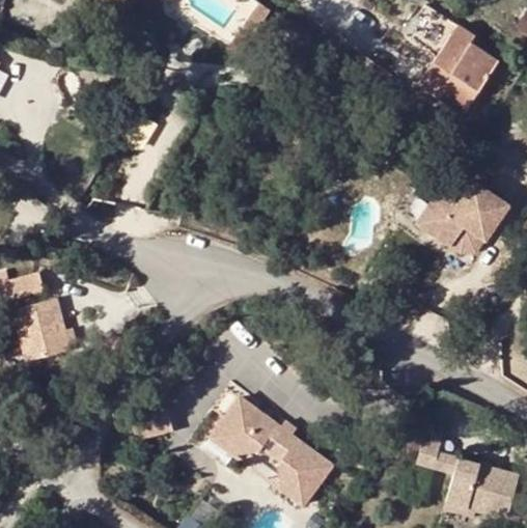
[(275,16),(262,6),(245,32),(257,42),(275,16)]
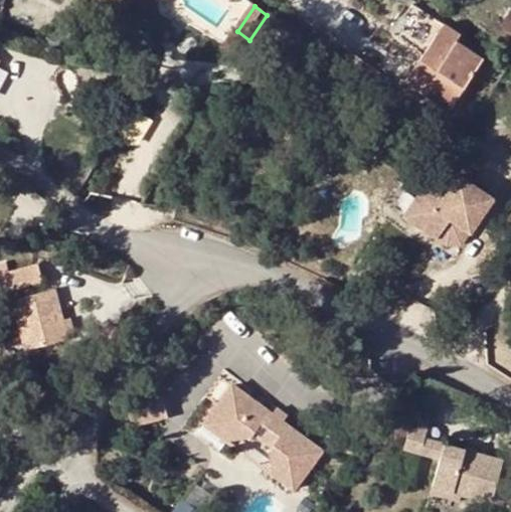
[(192,31),(168,15),(152,40),(175,56),(192,31)]
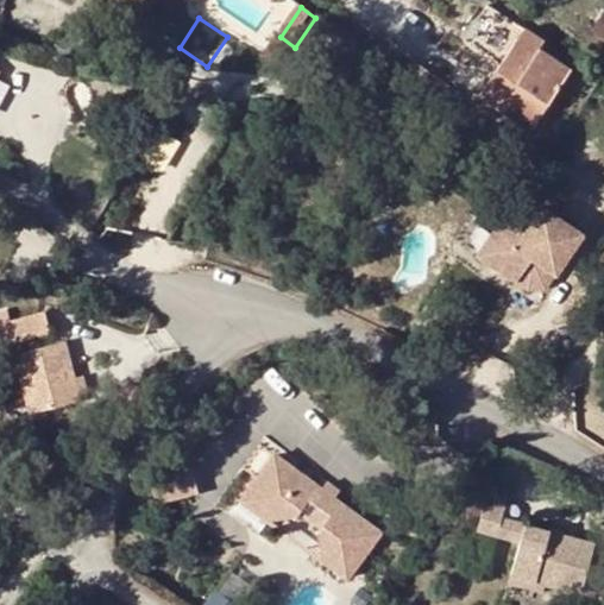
[(571,62),(540,44),(505,107),(536,124),(571,62)]
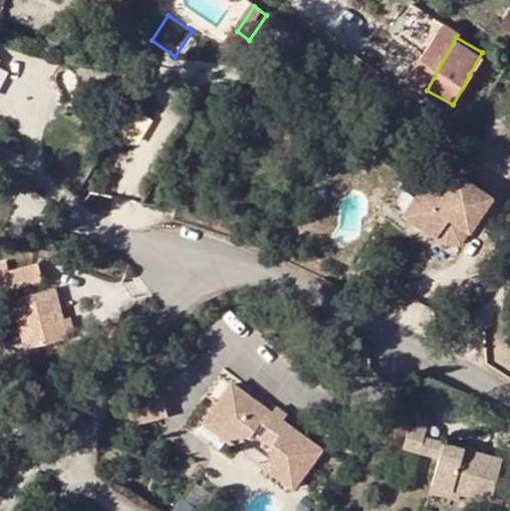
[(129,139),(148,144),(155,116),(136,111),(129,139)]
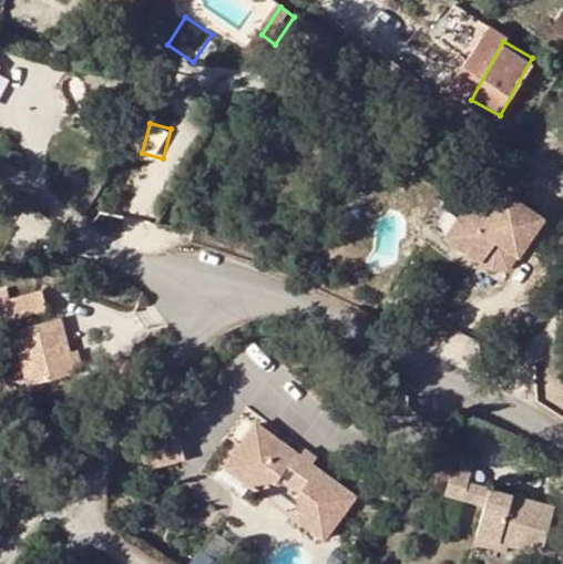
[(487,213),(468,198),(446,227),(484,258),(499,241),(519,256),(542,227),(501,194),(487,213)]
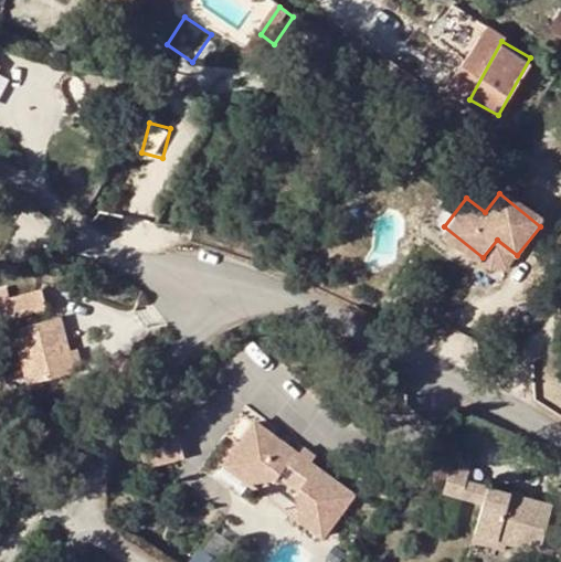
[(0,315),(44,307),(41,288),(0,296),(0,315)]
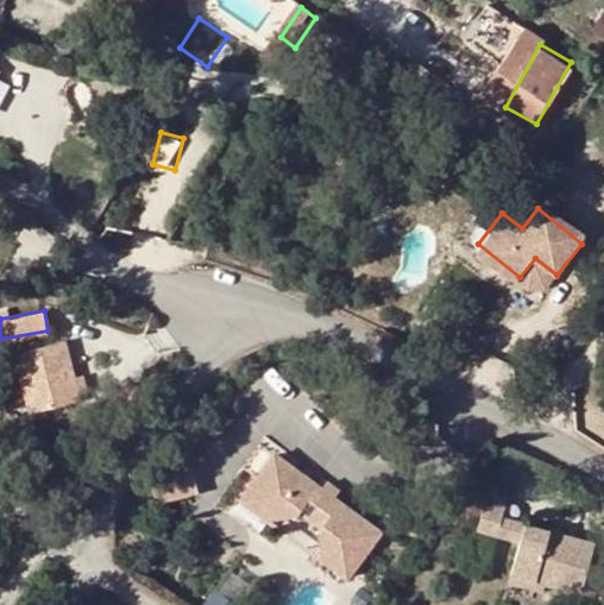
[(77,401),(65,339),(14,348),(27,409),(77,401)]
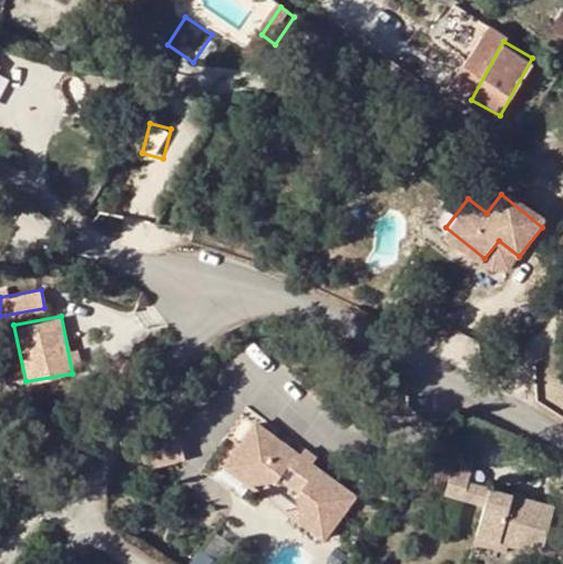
[(358,495),(259,422),(228,467),(254,485),(280,482),(284,478),(303,492),(300,496),(305,524),(328,540),(358,495)]
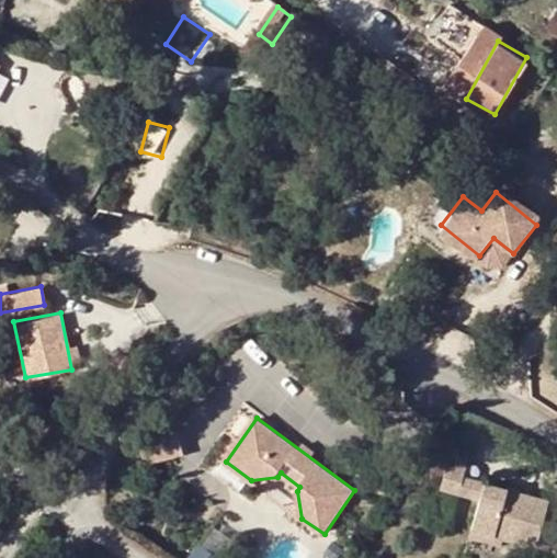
[(191,454),(185,436),(150,448),(156,466),(191,454)]
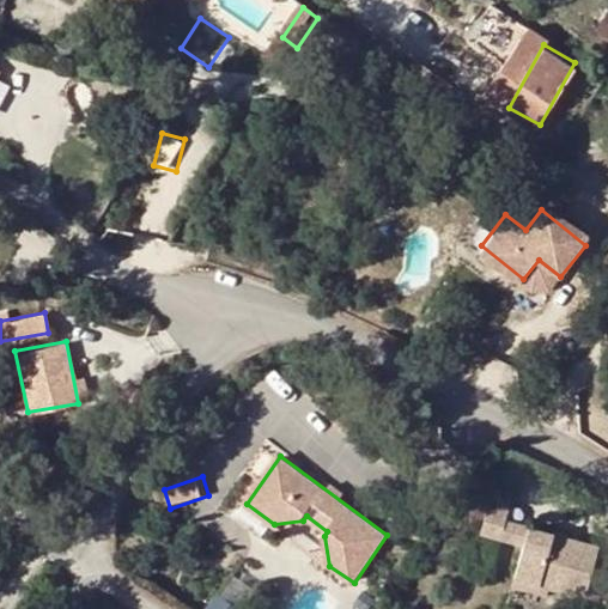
[(476,537),(497,542),(504,522),(510,503),(490,495),(476,537)]
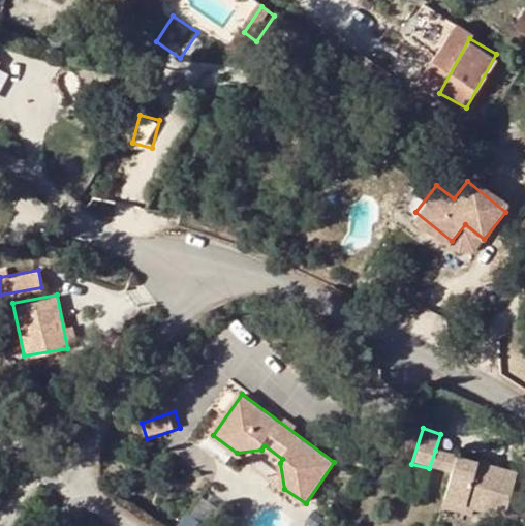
[(454,456),(435,451),(429,468),(450,474),(454,456)]
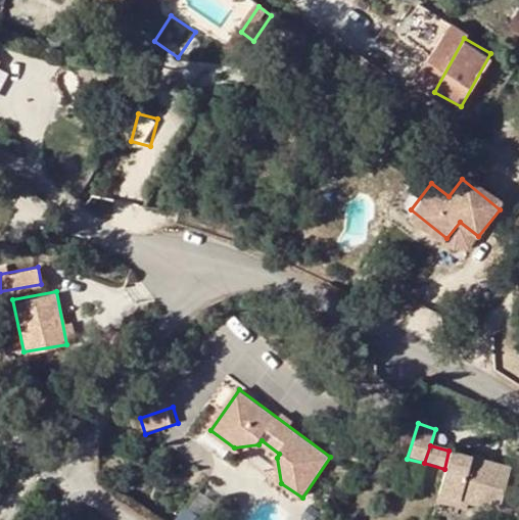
[(511,469),(449,451),(444,469),(435,495),(469,504),(499,512),(511,469)]
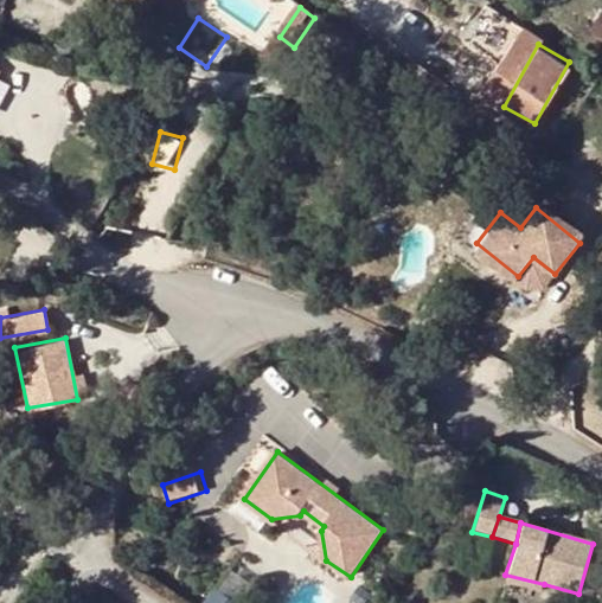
[(539,594),(544,584),(505,575),(503,583),(539,594)]
